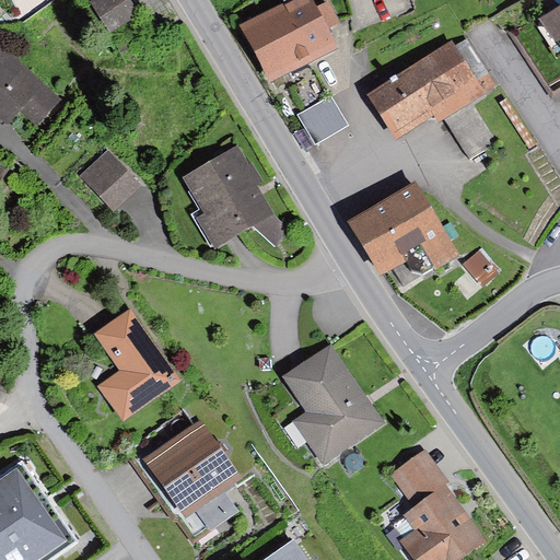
[(130,0),(95,0),(90,4),(108,34),(139,14),(130,0)]
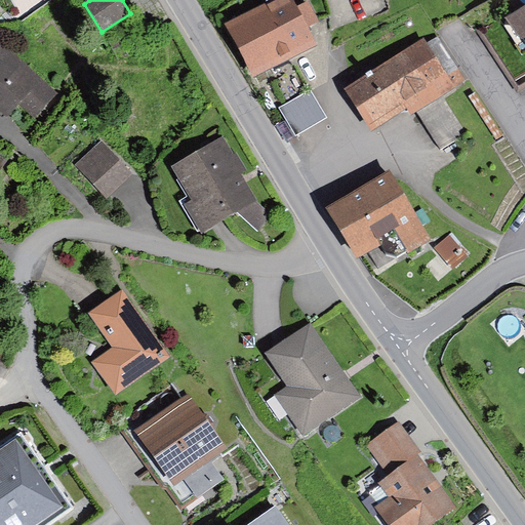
[(294,0),(271,0),(264,4),(290,58),(318,45),(308,27),(318,22),(308,1),(297,6),(294,0)]
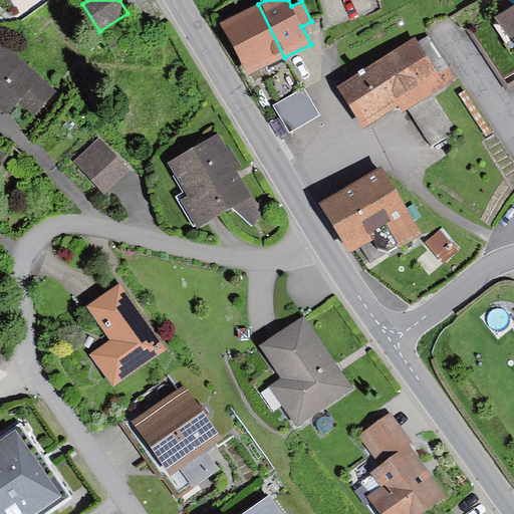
[(258,4),(220,23),(247,76),(284,57),(258,4)]
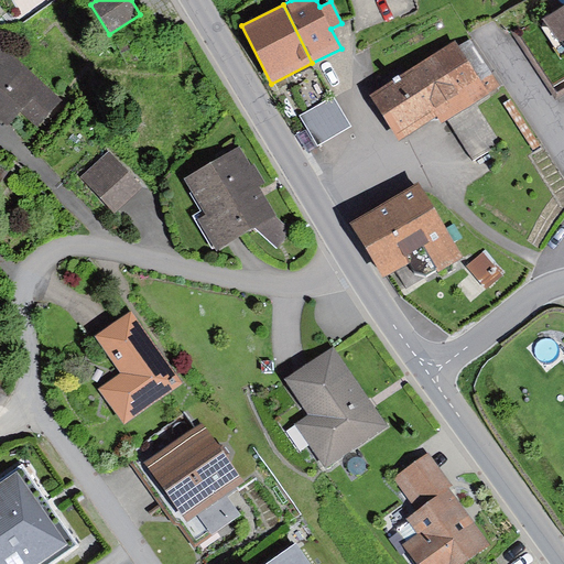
[(563,6),(544,20),(559,41),(563,41),(563,6)]
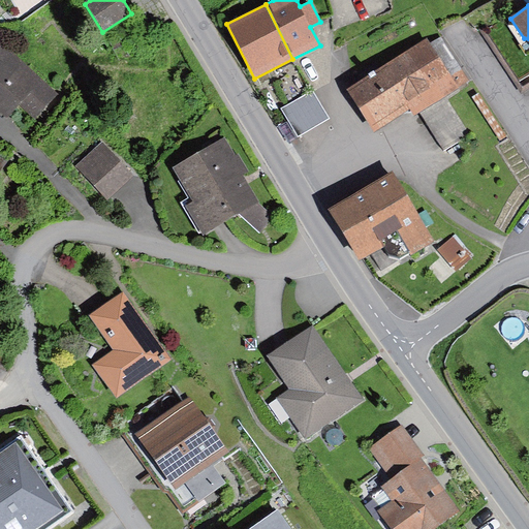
[(507,13),(483,29),(517,82),(528,73),(528,47),(524,38),(510,19),(507,13)]
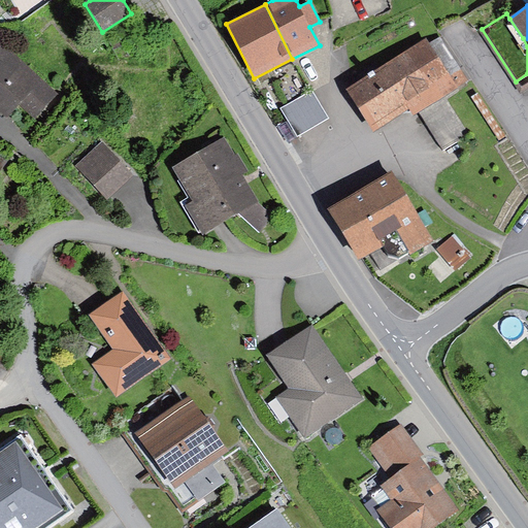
[(427,38),(347,89),(373,131),(410,108),(415,116),(420,112),(447,96),(469,81),(441,36),(430,43),(427,38)]
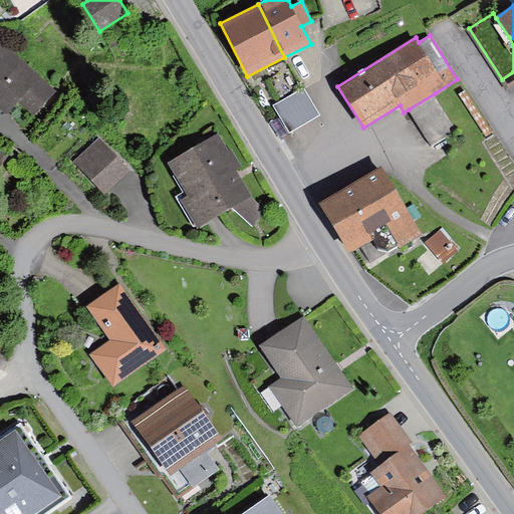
[(55,90),(0,40),(0,112),(5,116),(19,101),(34,114),(55,90)]
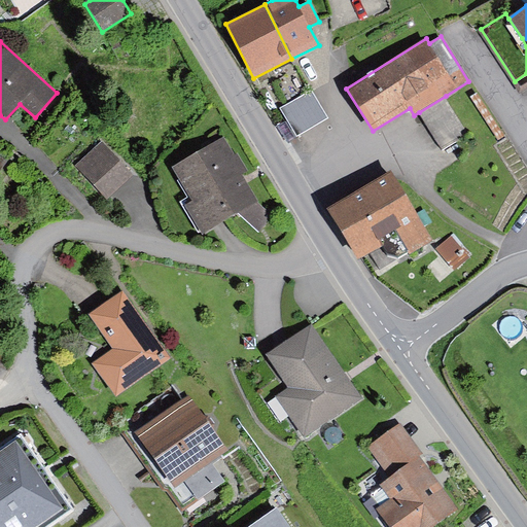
[(310,91),(279,109),(296,138),(327,119),(310,91)]
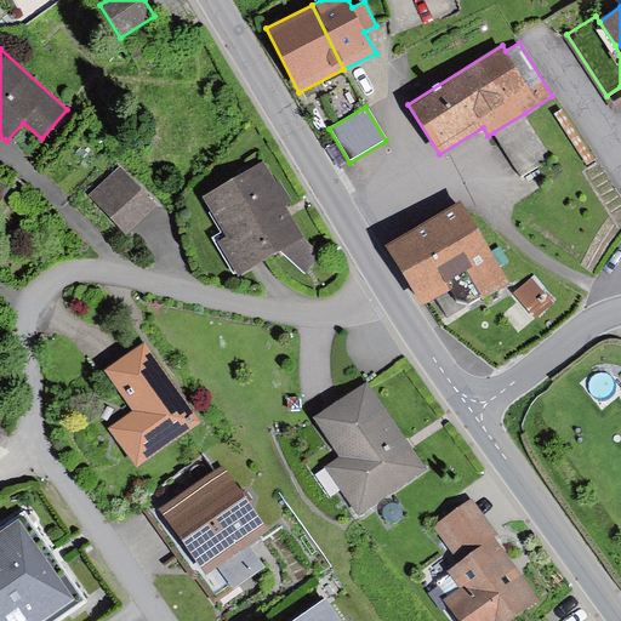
[(563,109),(554,114),(587,166),(596,161),(563,109)]
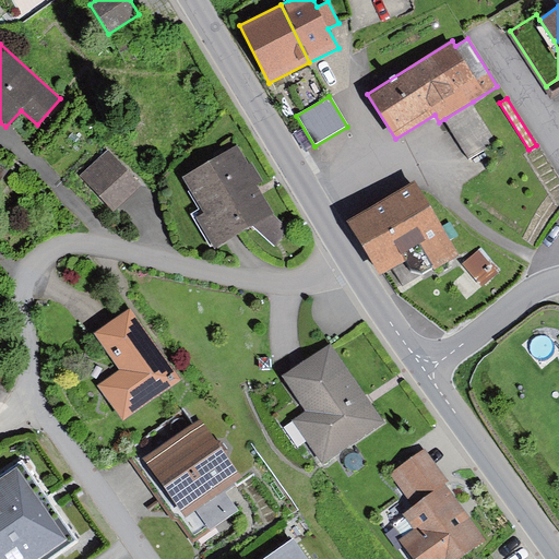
[(499,140),(473,102),(444,119),(471,158),(499,140)]
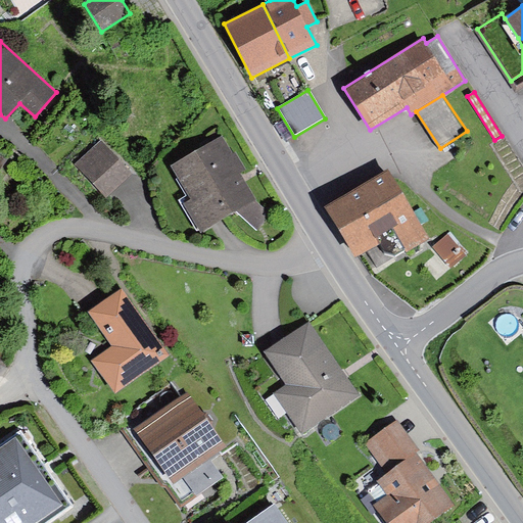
[(283,122),(274,128),(282,142),(292,136),(283,122)]
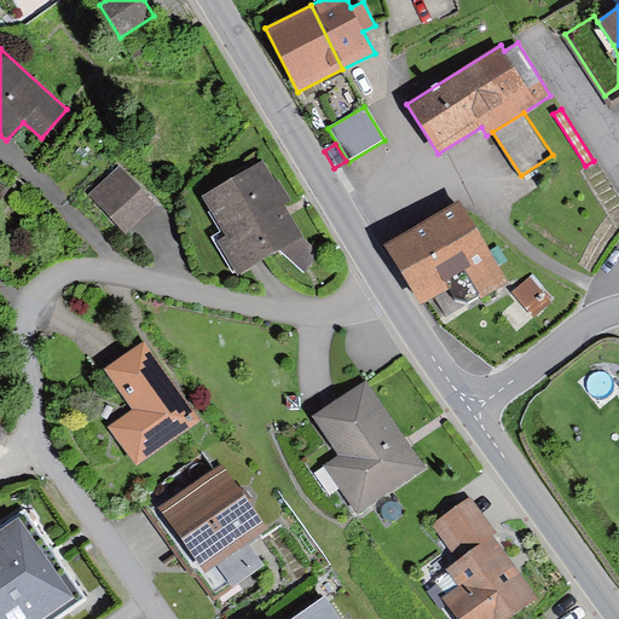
[(262,162),(204,196),(223,232),(213,238),(238,277),(281,250),(305,272),(322,253),(304,237),(284,204),(293,201),(279,179),(275,181),(262,162)]
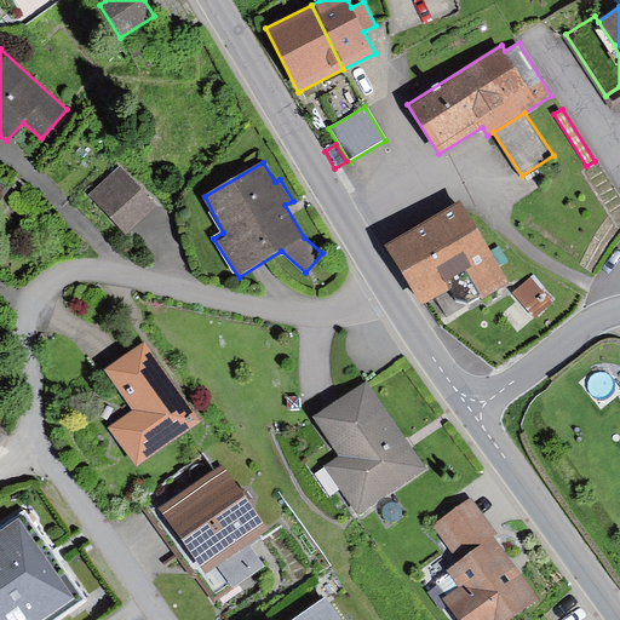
[(156,206),(120,168),(91,197),(127,234),(156,206)]
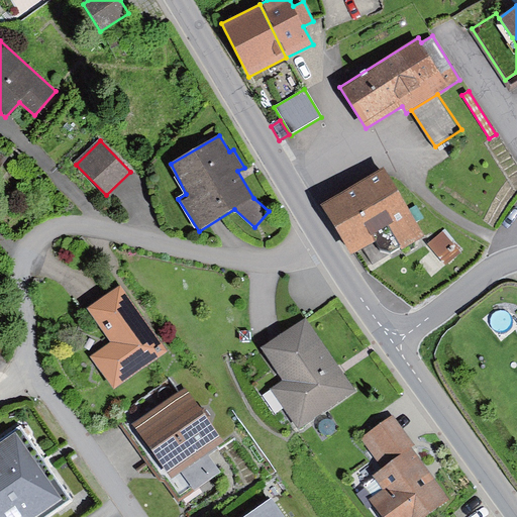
[(384,168),(322,205),(351,253),(363,246),(375,266),(425,234),(384,168)]
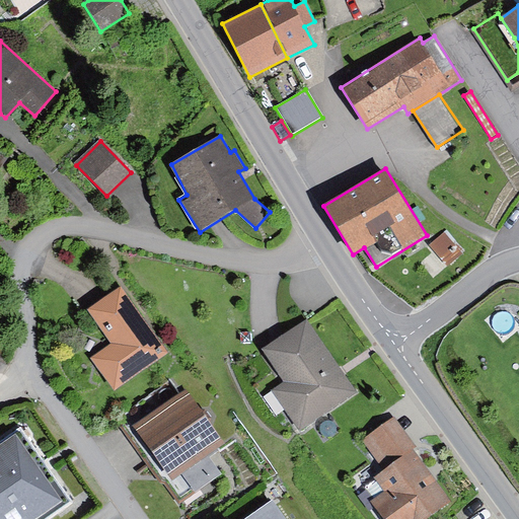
[(445,233),(430,247),(448,268),(463,253),(445,233)]
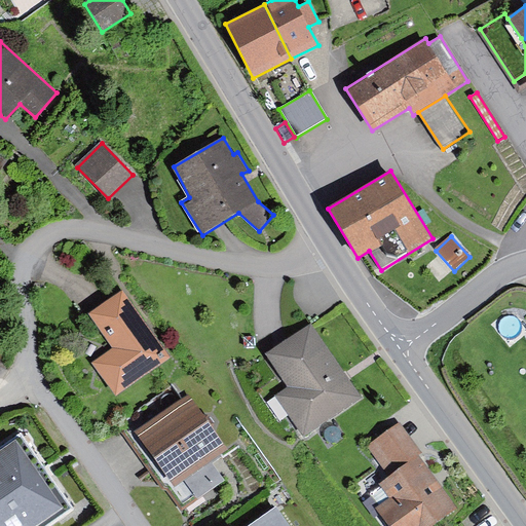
[(112,346),(90,361),(113,393),(168,354),(123,290),(89,313),(112,346)]
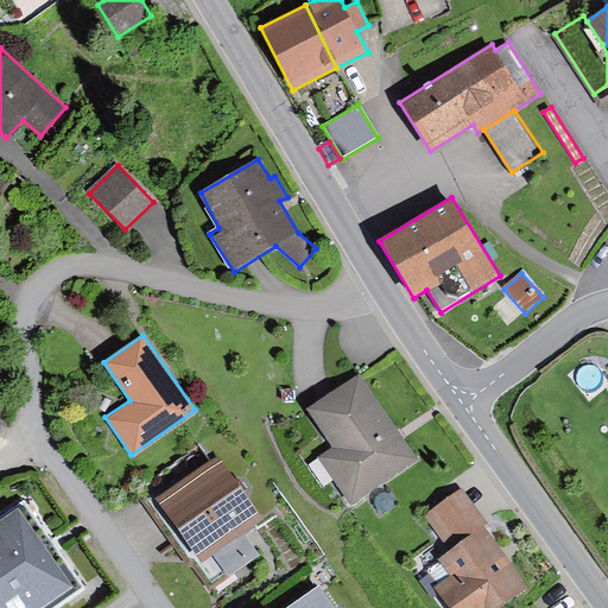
[(334,448),(320,457),(348,500),(415,456),(362,375),(309,410),(334,448)]
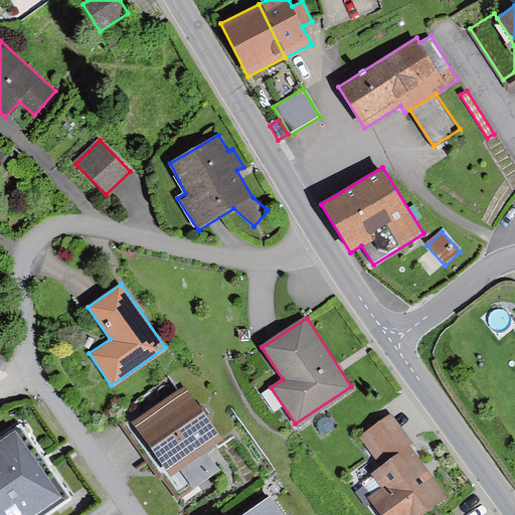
[(169,379),(117,417),(178,502),(221,470),(208,453),(224,441),(184,386),(177,390),(169,379)]
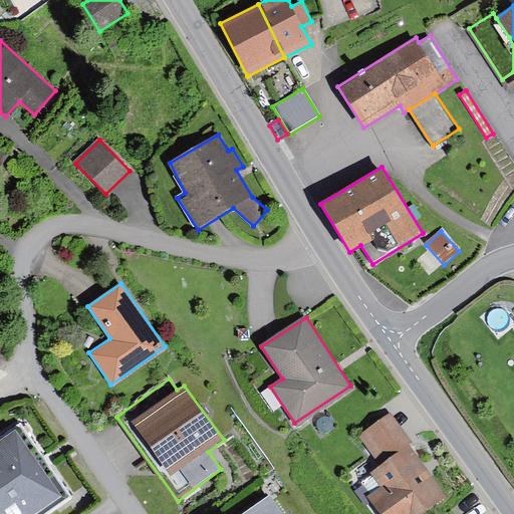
[(358,437),(381,467),(411,446),(414,443),(390,413),(358,437)]
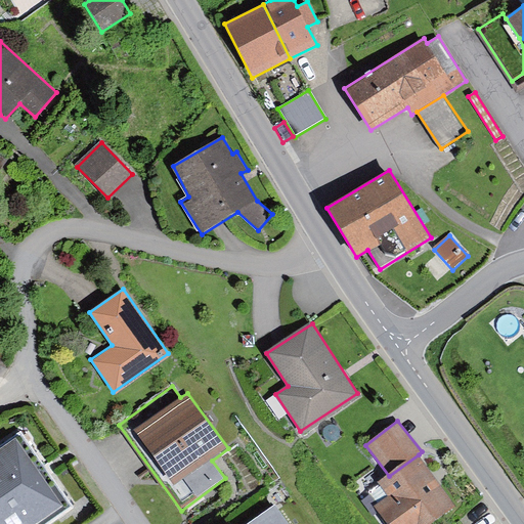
[(22,435),(0,448),(0,523),(43,523),(70,508),(22,435)]
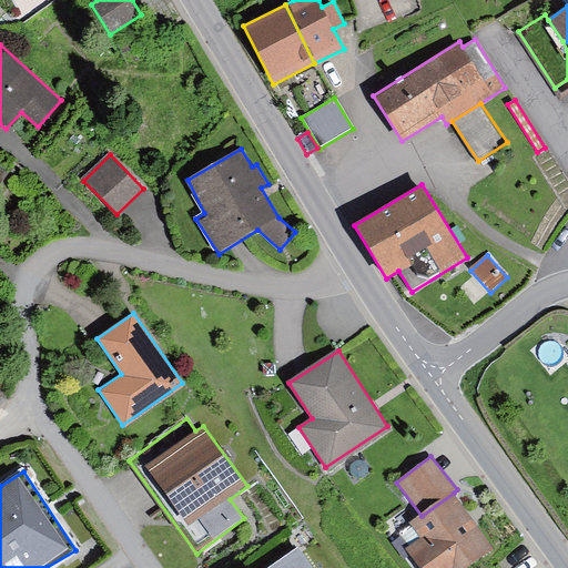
[(421,536),(405,547),(419,567),(466,567),(495,548),(454,493),(422,516),(412,524),(421,536)]
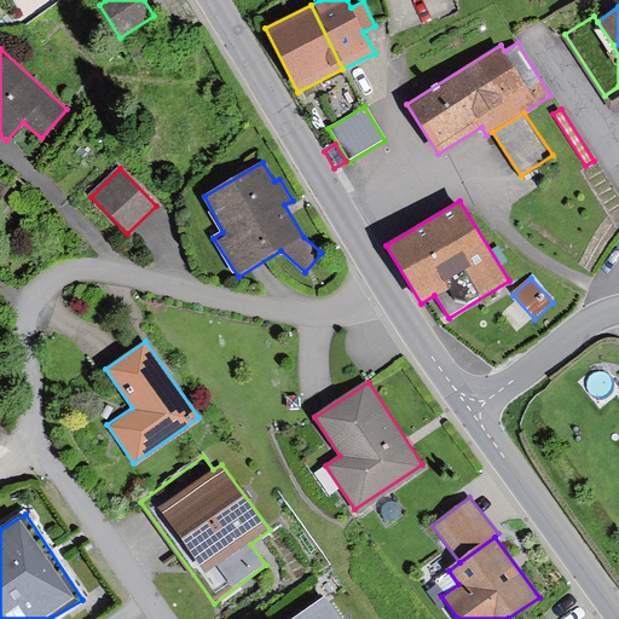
[(339,618),(324,599),(294,618),(339,618)]
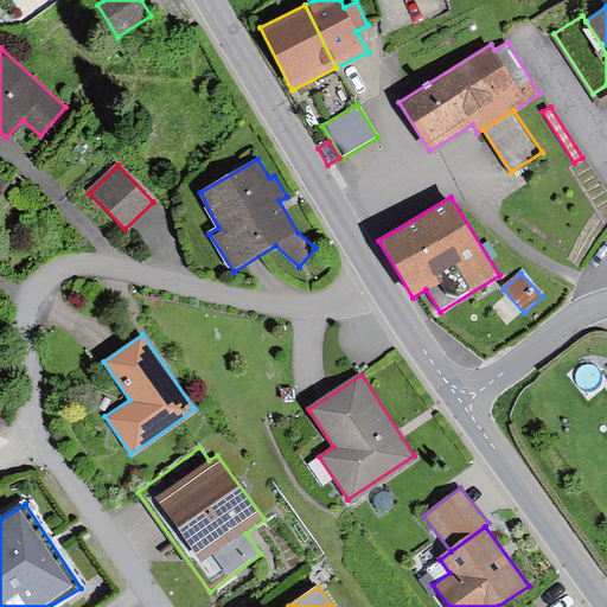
All buildings are outlined.
